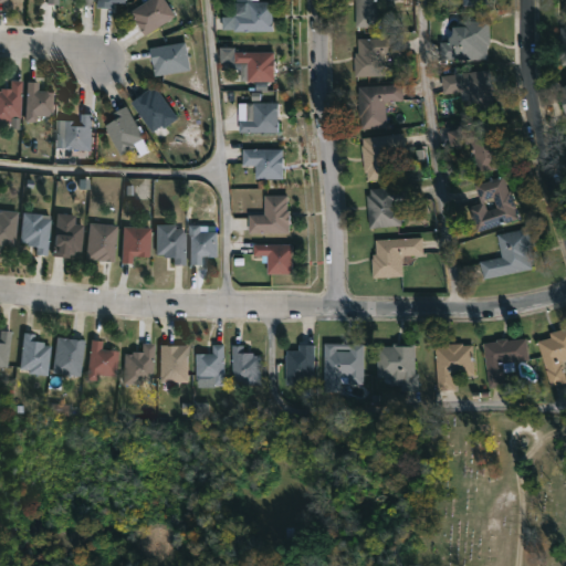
[(128,0),(128,3),(116,2),(115,9),(101,7),(101,0),(128,0)]
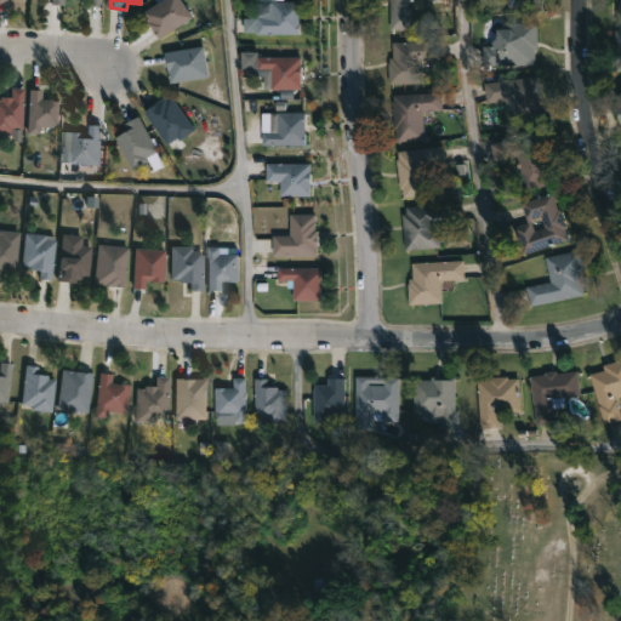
[(183,0),(195,17),(163,39),(146,13),(165,0),(183,0)]
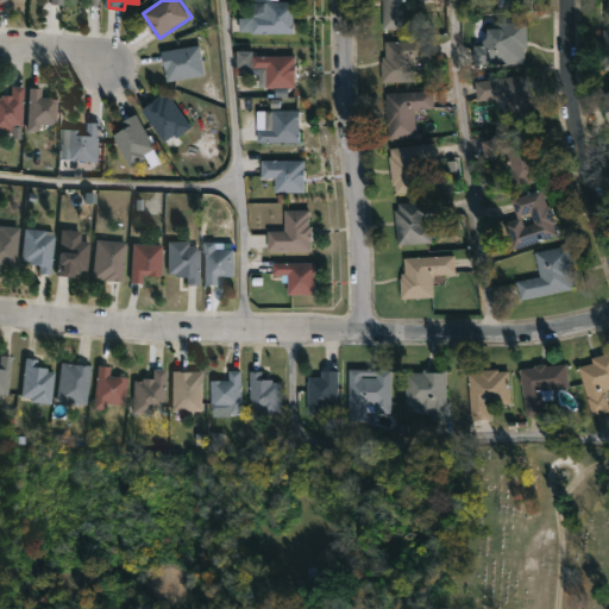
[(405,26),(381,27),(380,0),(428,0),(429,4),(405,5),(405,26)]
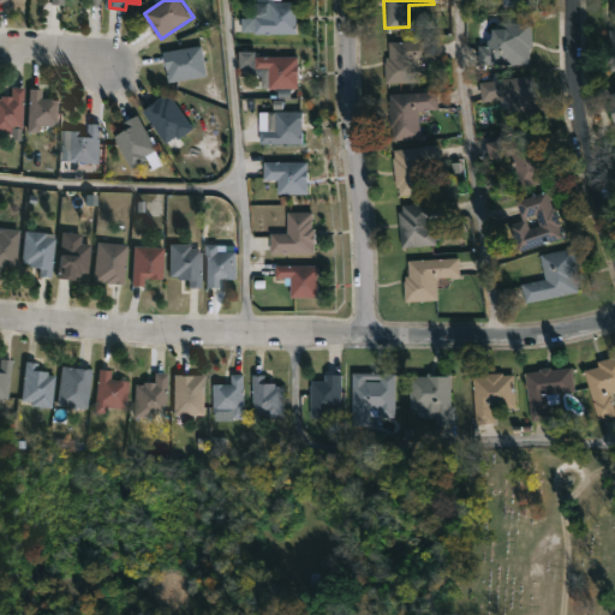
[(302,34),(257,33),(257,16),(273,16),(273,1),(302,1),(302,34)]
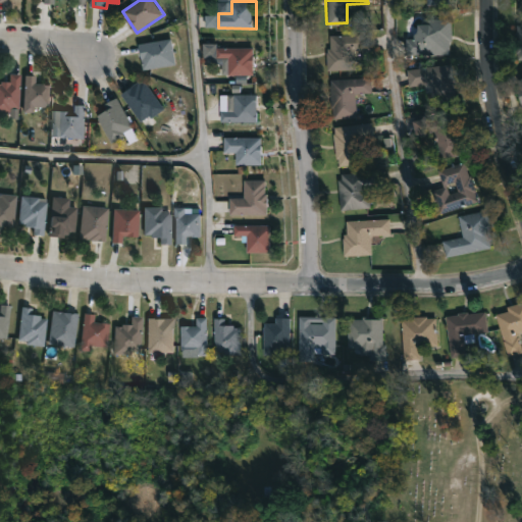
[(448,55),(403,55),(403,39),(410,39),(410,35),(416,35),(416,24),(419,24),(419,19),(450,19),(450,42),(448,42),(448,55)]
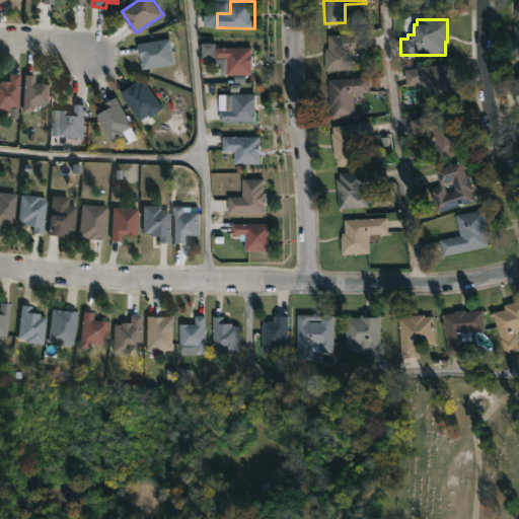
[(350,68),(323,70),(322,53),(324,53),(324,49),(327,49),(326,35),(366,33),(367,52),(349,53),(350,68)]
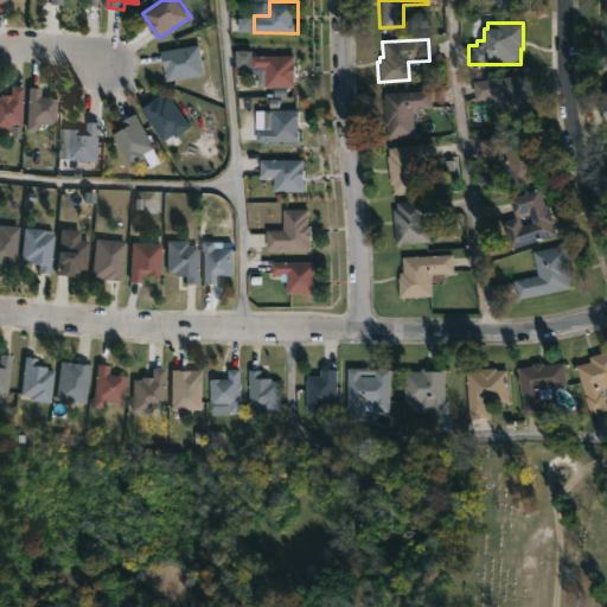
[(208,75),(170,81),(165,52),(203,45),(208,75)]
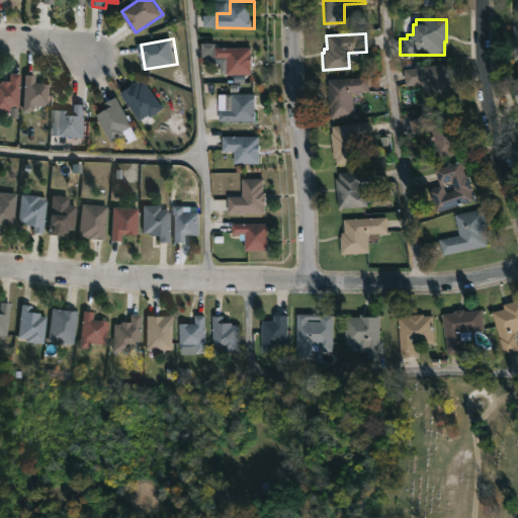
[(255,47),(255,74),(224,74),(223,58),(218,58),(218,47),(255,47)]
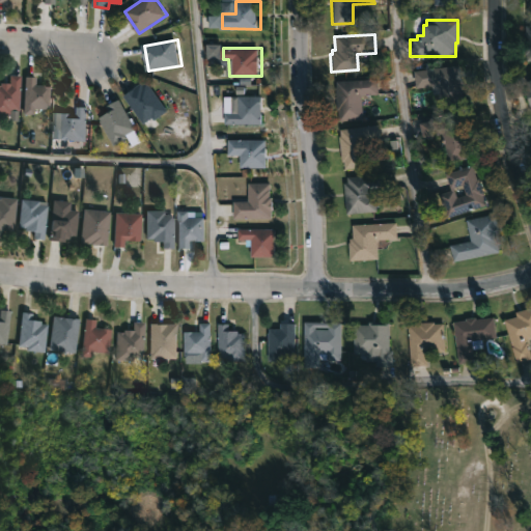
[(458,84),(462,104),(437,108),(435,96),(430,98),(428,86),(412,88),(410,72),(455,65),(458,84)]
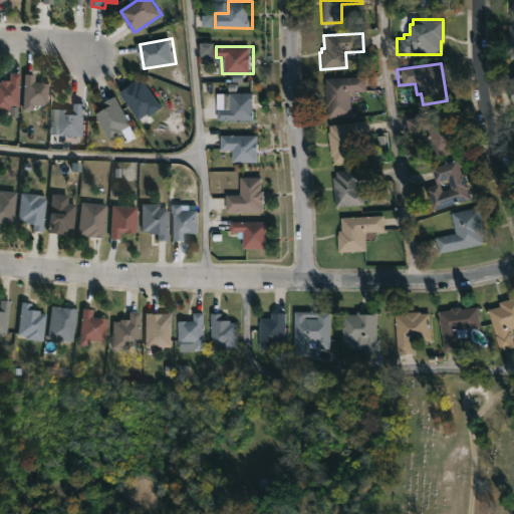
[(21,73),(20,107),(11,107),(11,110),(0,110),(0,81),(10,81),(10,73),(21,73)]
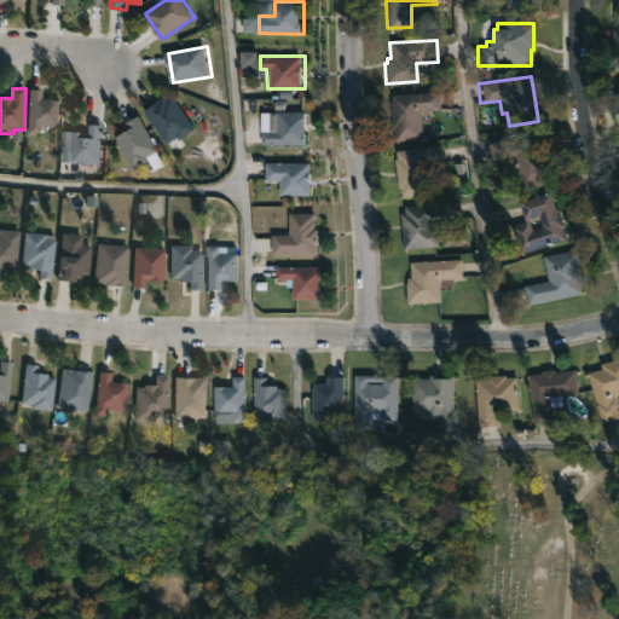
[(62,100),(62,128),(42,127),(42,134),(30,134),(32,91),(45,91),(45,100),(62,100)]
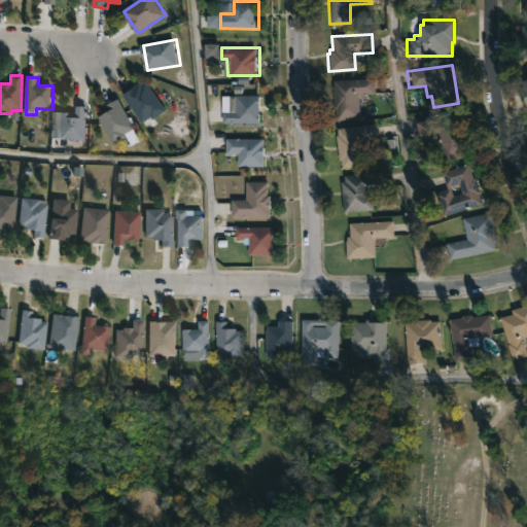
[(357,104),(358,118),(335,120),(330,86),(332,86),(331,80),(372,77),(374,94),(356,96),(357,104)]
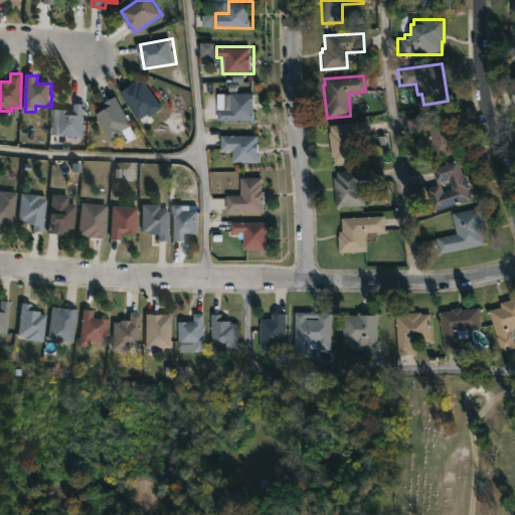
[(146,79),(166,109),(153,118),(156,122),(148,128),(123,94),(140,81),(141,82),(146,79)]
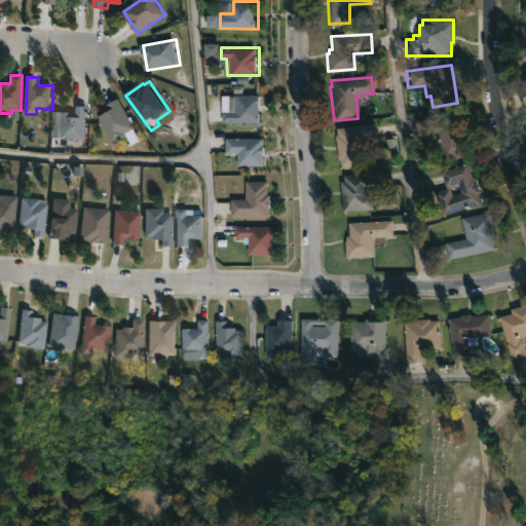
[(261,123),(225,123),(225,112),(233,112),(233,96),(261,96),(261,123)]
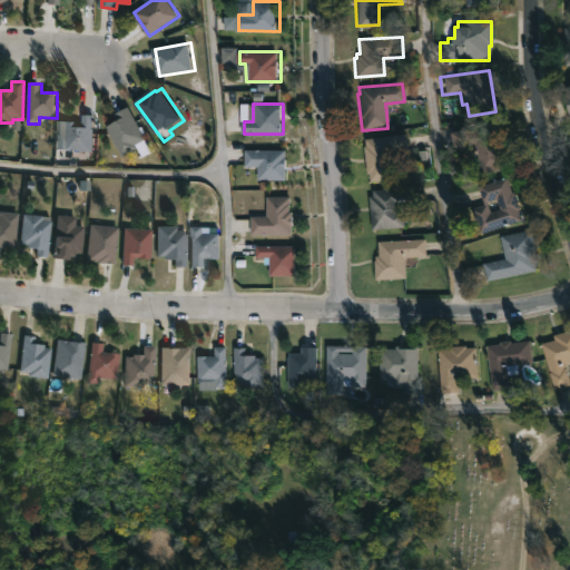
[(126,155),(124,156),(108,127),(119,120),(116,115),(130,107),(148,139),(137,145),(139,148),(126,155)]
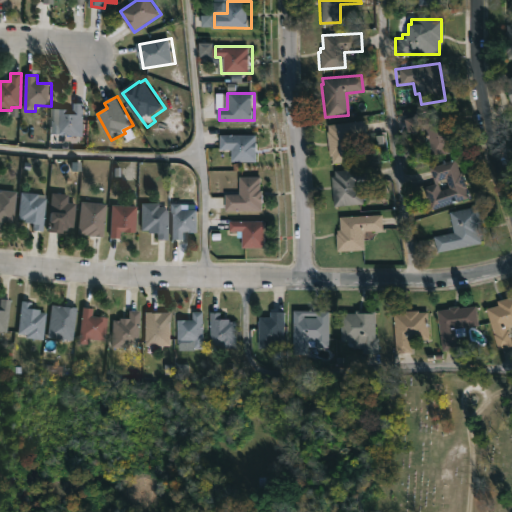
[(86,102),(85,135),(60,134),(61,109),(75,109),(75,102),(86,102)]
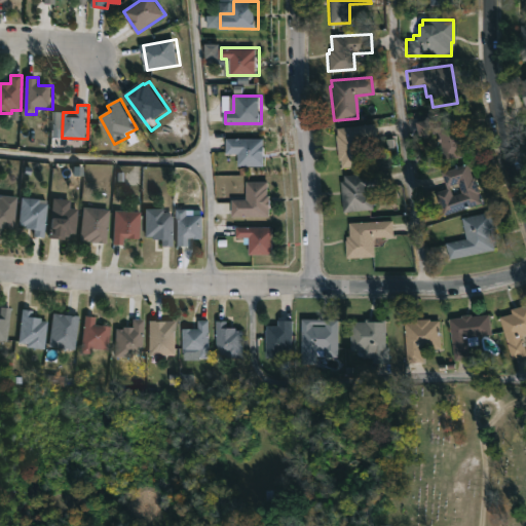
[(460,132),(462,138),(458,139),(462,157),(442,161),(435,134),(414,139),(411,124),(455,114),(460,132)]
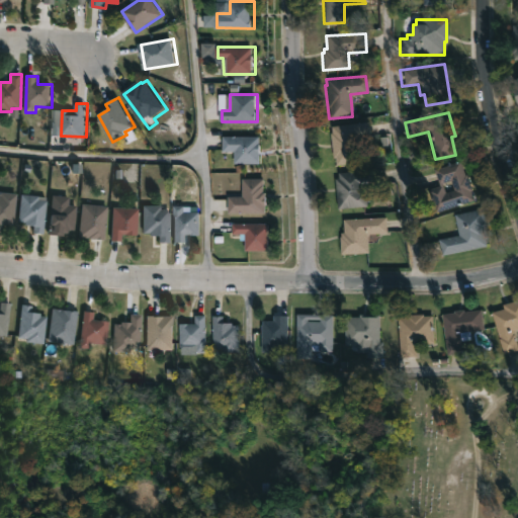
[(357,149),(358,162),(335,165),(334,158),(333,158),(330,133),(331,133),(330,126),(366,121),(368,137),(360,139),(361,148),(357,149)]
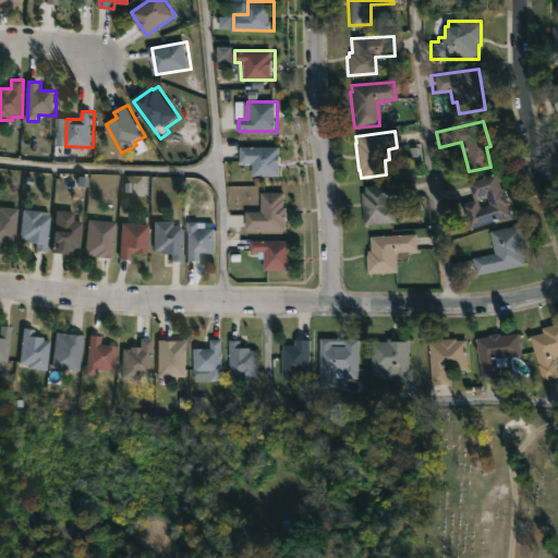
[(282,146),(282,176),(255,174),(255,162),(242,162),(243,145),(282,146)]
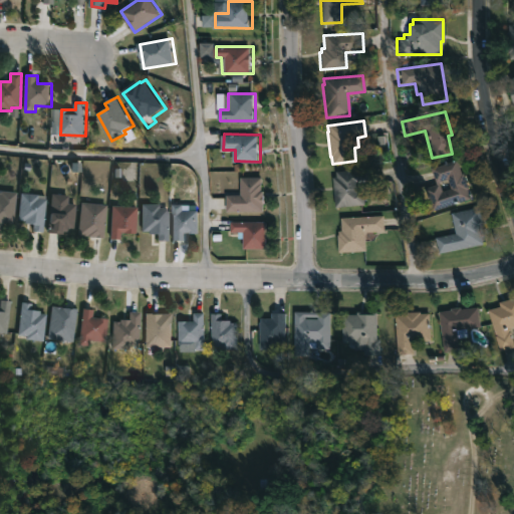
[(456,160),(467,190),(466,190),(468,198),(432,210),(424,187),(435,183),(430,169),(456,160)]
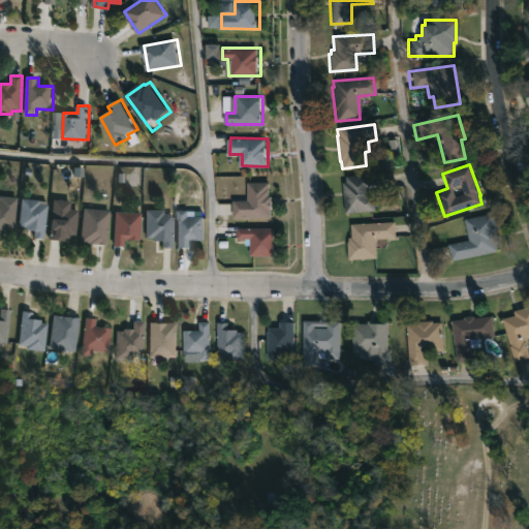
[(345,212),(343,212),(340,182),(344,181),(344,176),(386,173),(387,188),(372,189),(374,210),(345,212)]
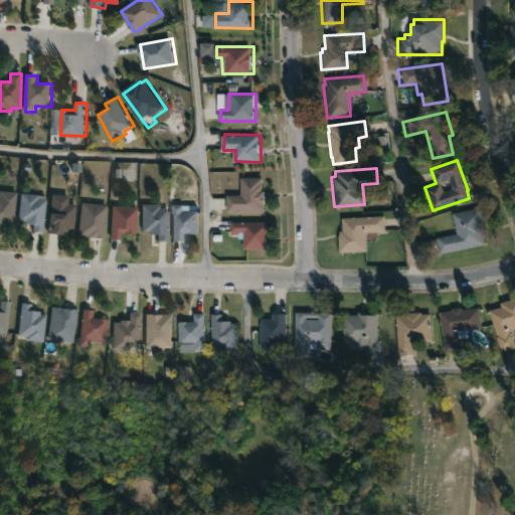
[(261,177),(260,189),(262,189),(262,210),(229,210),(229,194),(243,194),(243,176),(261,177)]
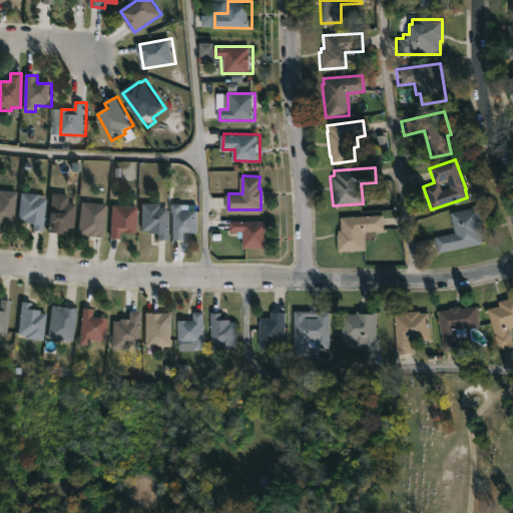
[(18,191),(15,218),(14,218),(13,222),(3,220),(2,226),(0,225),(0,192),(1,193),(2,189),(18,191)]
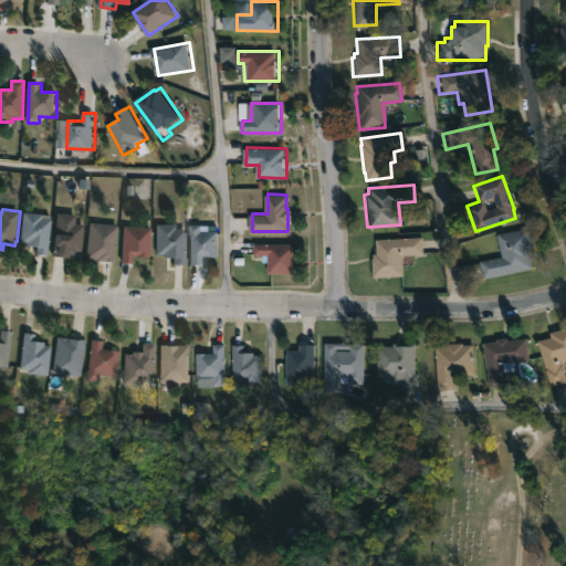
[(53,219),(50,255),(38,254),(39,247),(29,245),(29,243),(22,242),(24,212),(44,215),(44,218),(53,219)]
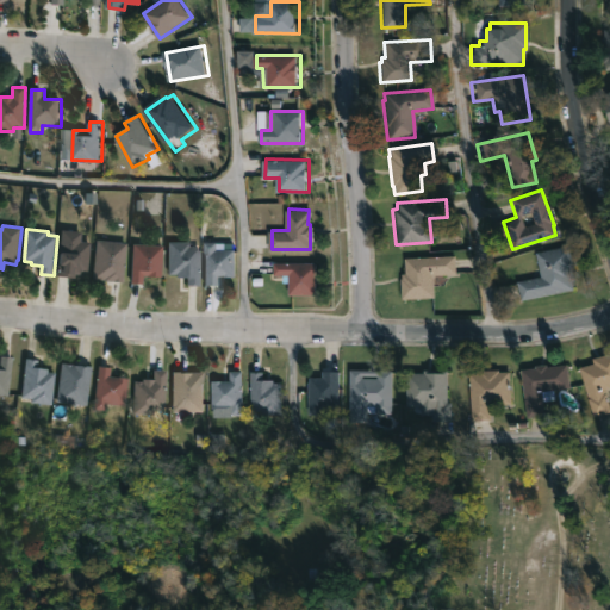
[(92,241),(89,271),(81,271),(81,274),(76,274),(76,277),(58,275),(62,238),(92,241)]
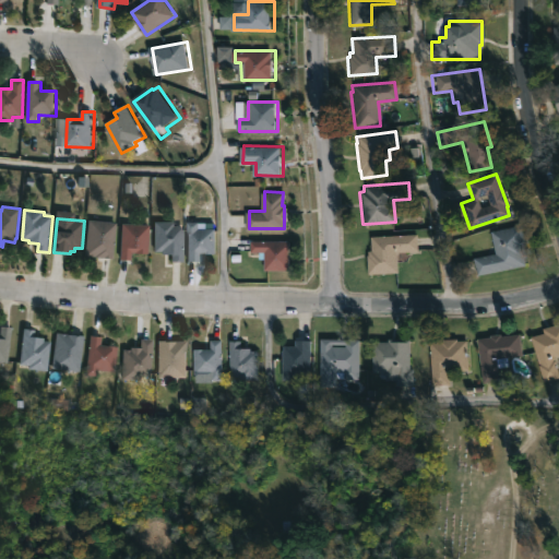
[(119,222),(115,258),(86,256),(91,219),(119,222)]
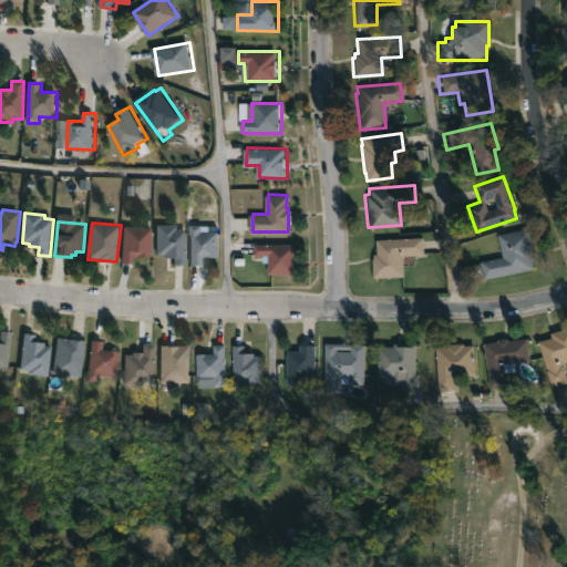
[(204,224),(204,232),(220,230),(220,256),(204,256),(204,265),(192,265),(192,225),(204,224)]
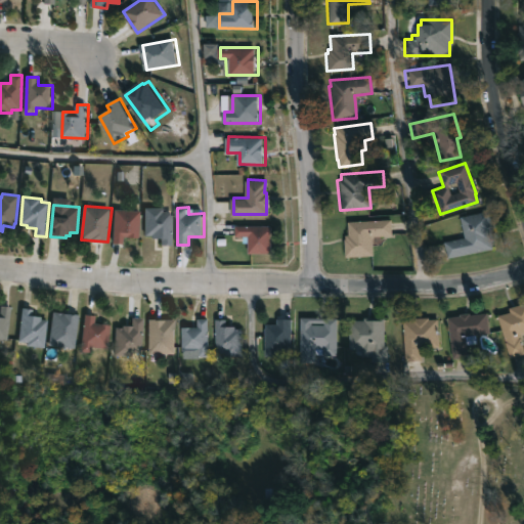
[(165,208),(165,212),(174,212),(174,245),(163,246),(163,239),(154,239),(154,235),(146,235),(146,208),(165,208)]
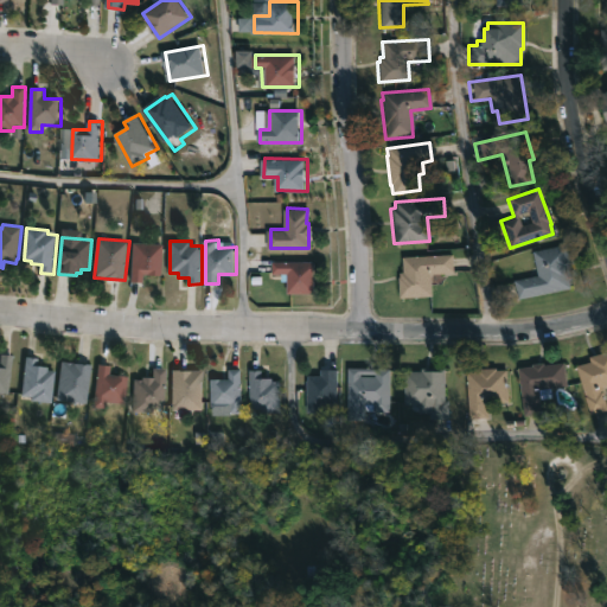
[(164,243),(163,275),(144,274),(144,282),(132,281),(135,242),(164,243)]
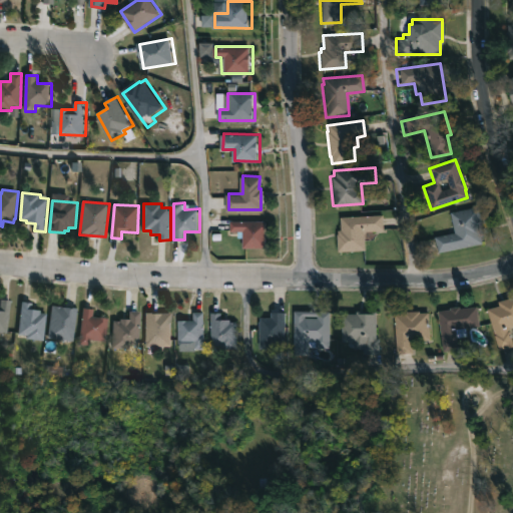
[(480,242),(436,251),(433,235),(453,231),(449,211),(476,205),(481,227),(477,228),(480,242)]
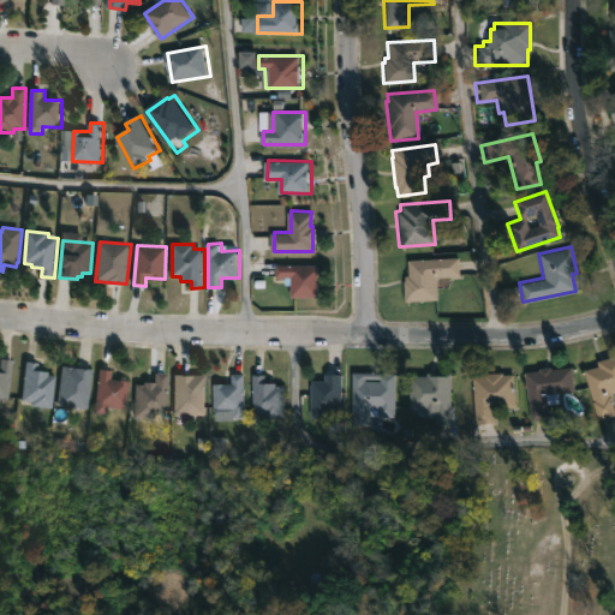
[(415,300),(402,302),(401,279),(402,275),(406,275),(406,260),(457,257),(457,276),(435,276),(435,298),(415,299),(415,300)]
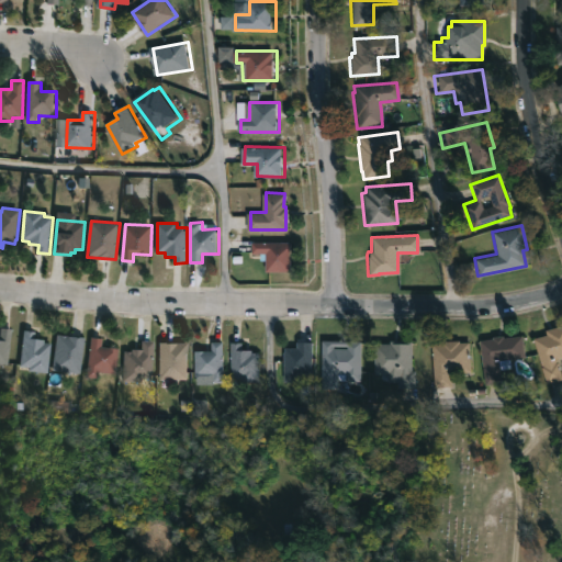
[(289,270),(263,270),(263,253),(256,251),(255,240),(290,242),(289,270)]
